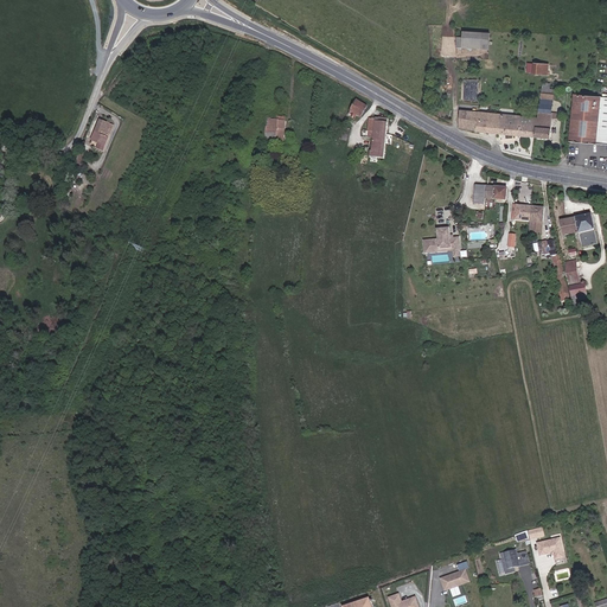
[(464,32),(462,38),(462,48),(489,50),(491,33),(464,32)]
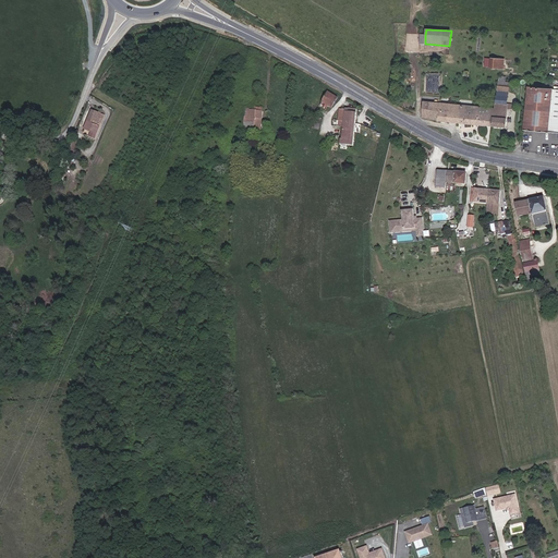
[(504,69),(505,59),(490,58),(490,68),(504,69)]
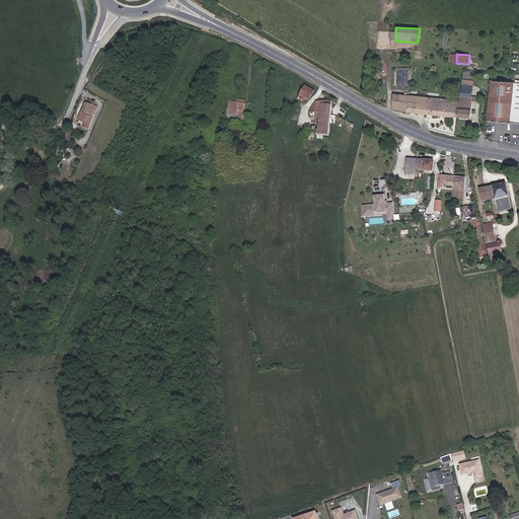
[(472,97),(473,81),(469,80),(463,80),(460,95),(472,97)]
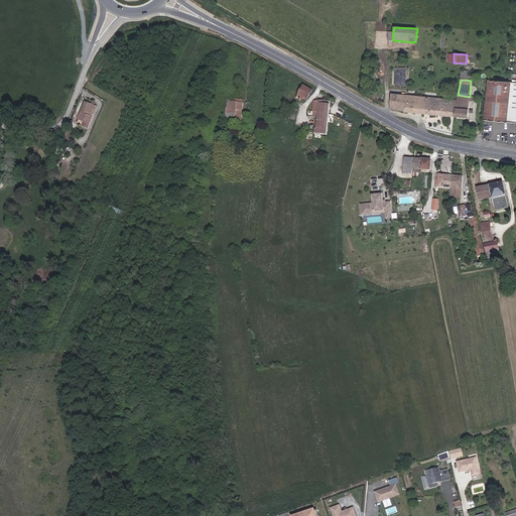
[(515,122),(515,83),(488,80),(484,120),(515,122)]
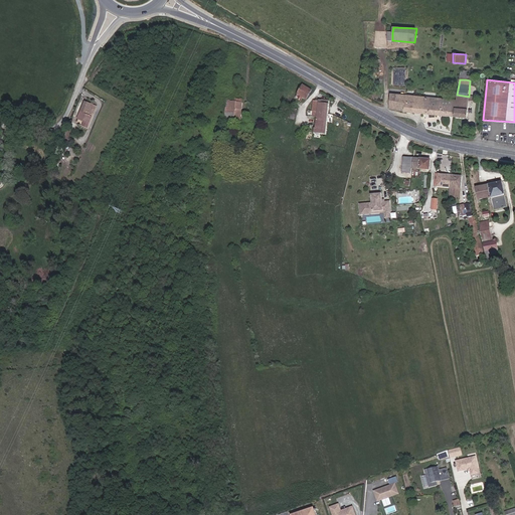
[(307,100),(312,91),(303,86),(298,94),(304,98),(307,100)]
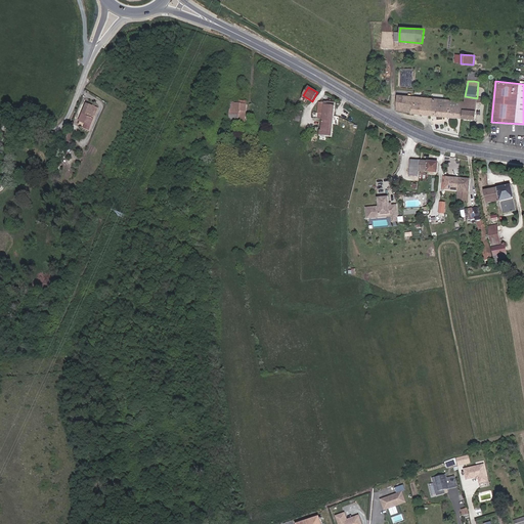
[(412,114),(413,96),(397,95),(396,111),(412,114)]
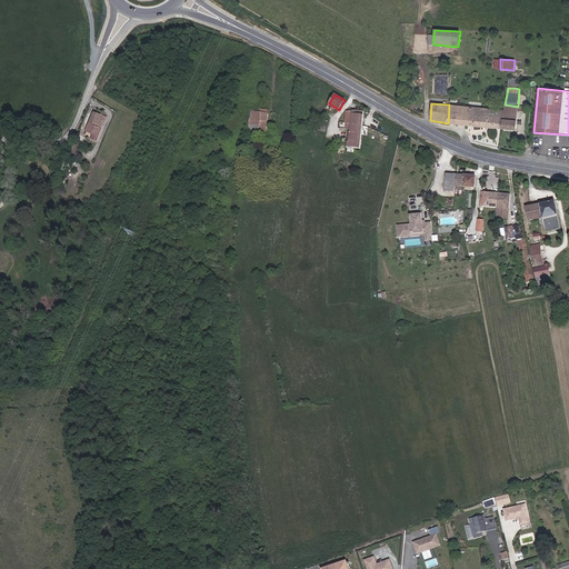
[(501,129),(503,110),(449,105),(448,123),(501,129)]
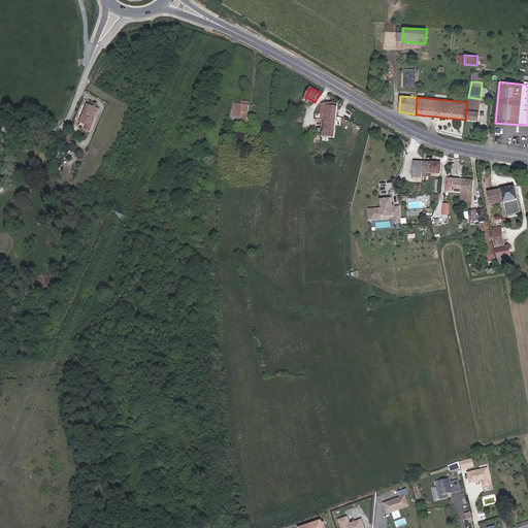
[(468,97),(467,102),(465,120),(479,121),(480,103),(481,99),(468,97)]
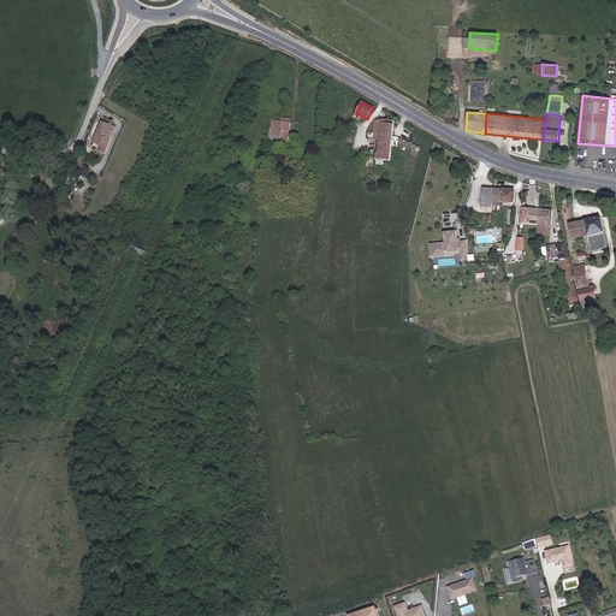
[(288,143),(290,119),(280,118),(280,122),(274,122),(274,129),(270,128),(268,141),(288,143)]
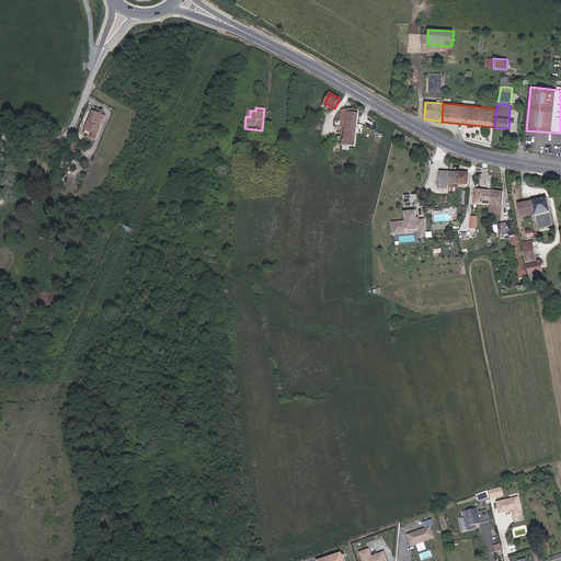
[(355,146),(358,114),(356,113),(356,110),(348,109),(348,110),(345,110),(345,111),(341,110),(340,121),(341,122),(341,127),(345,127),(344,139),(343,139),(342,145),(355,146)]
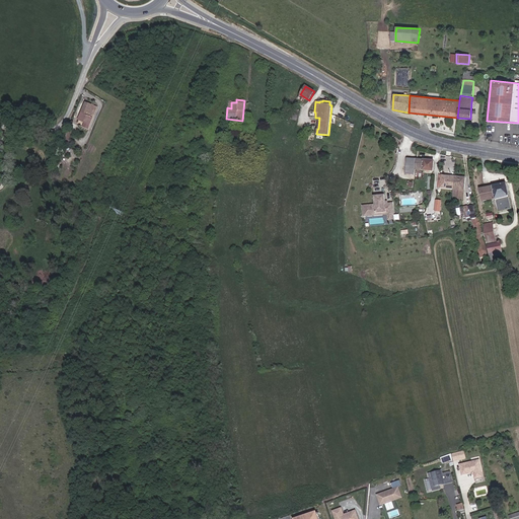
[(90,125),(97,107),(85,102),(78,120),(85,123),(90,125)]
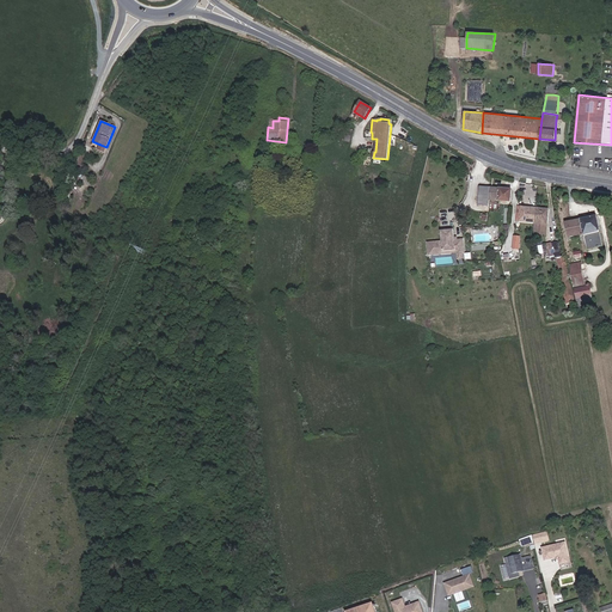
[(350,142),(353,129),(344,128),(342,140),(350,142)]
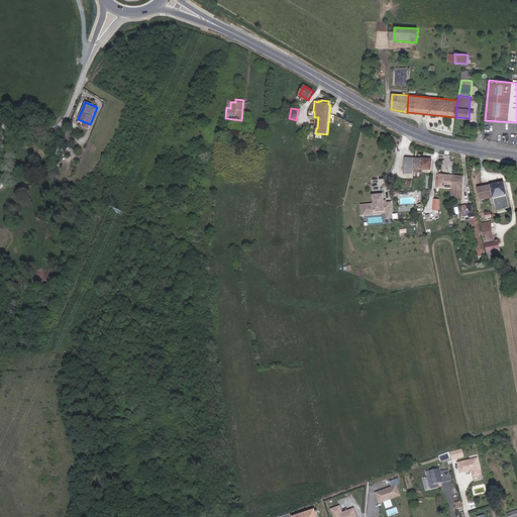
[(431,171),(432,161),(405,158),(404,173),(413,174),(413,169),(431,171)]
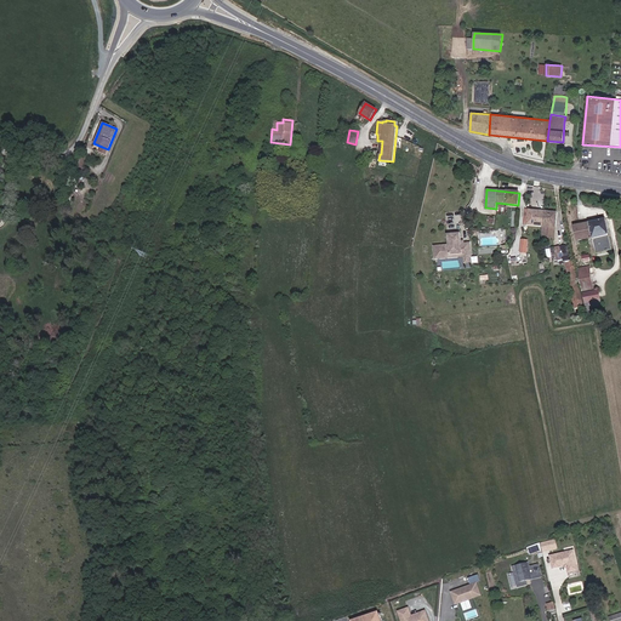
[(542,227),(543,211),(525,209),(524,224),(542,227)]
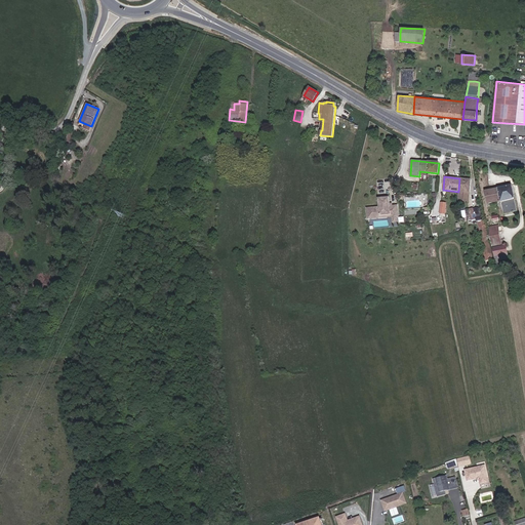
[(469,202),(471,179),(459,178),(458,192),(459,192),(458,201),(469,202)]
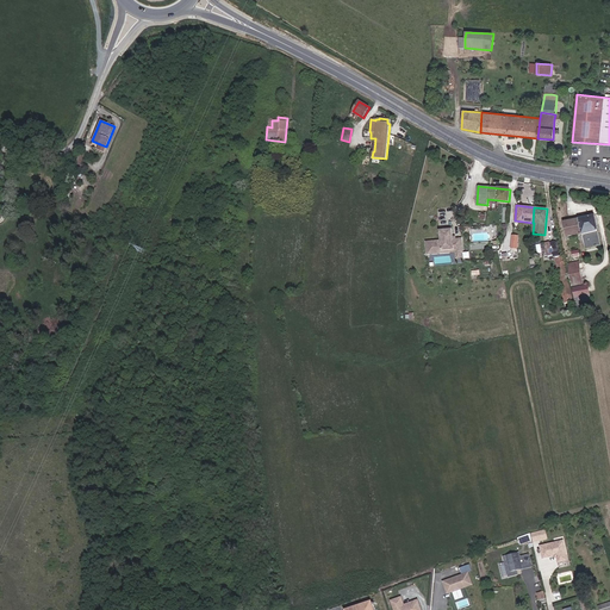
[(601,246),(595,216),(564,222),(567,237),(582,234),(585,249),(601,246)]
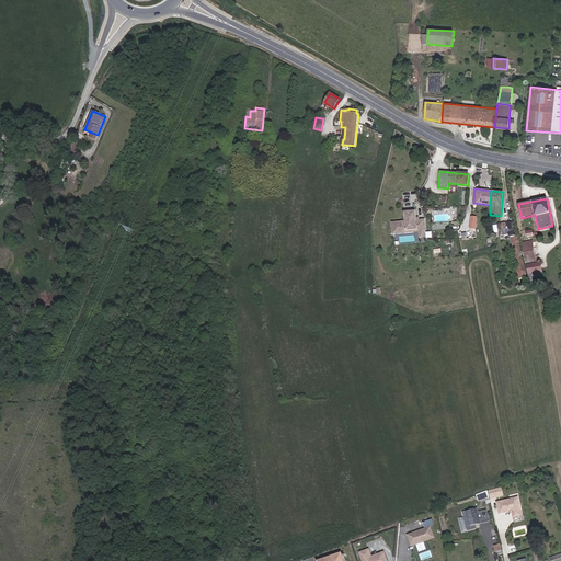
[(425,231),(424,219),(419,220),(416,220),(416,218),(415,210),(404,212),(405,221),(391,222),(393,235),(419,232),(425,231)]
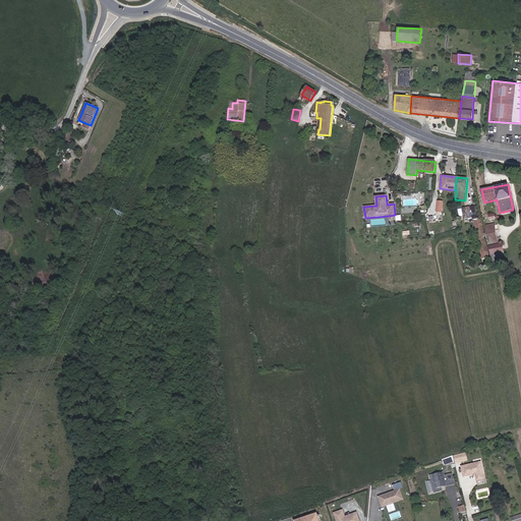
[(488,257),(479,206),(465,208),(468,222),(474,221),(482,258),(488,257)]
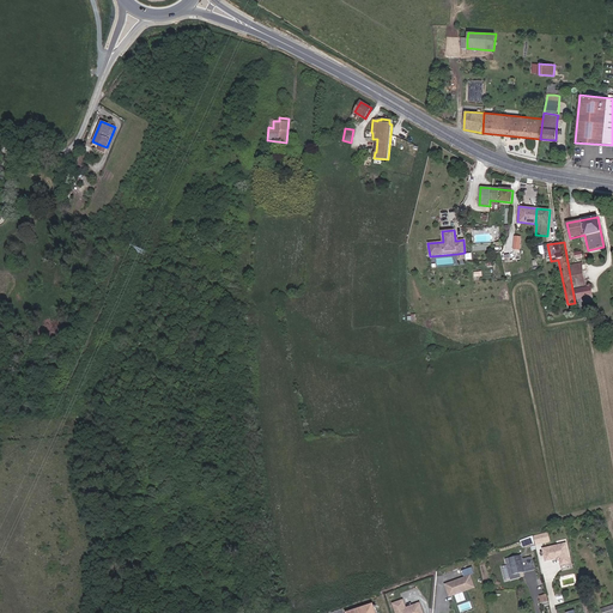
[(586,286),(582,263),(571,266),(575,289),(586,286)]
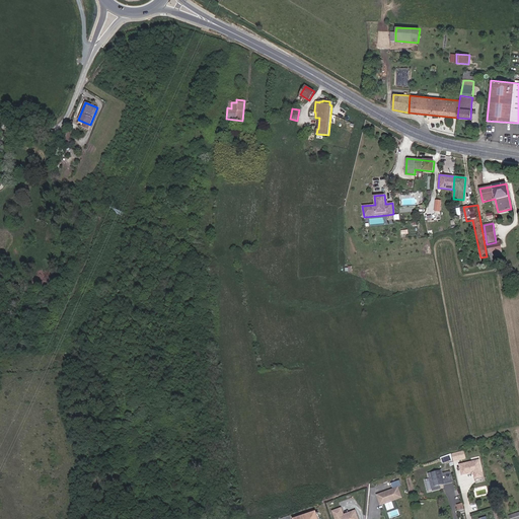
[(502,250),(500,243),(488,245),(489,253),(494,252),(502,250)]
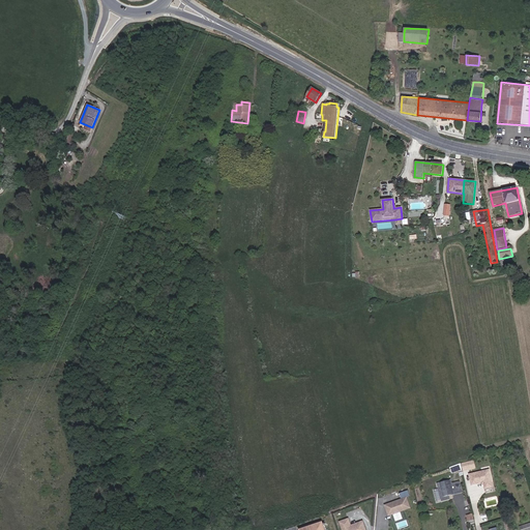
[(475,468),(473,461),(462,464),(464,471),(475,468)]
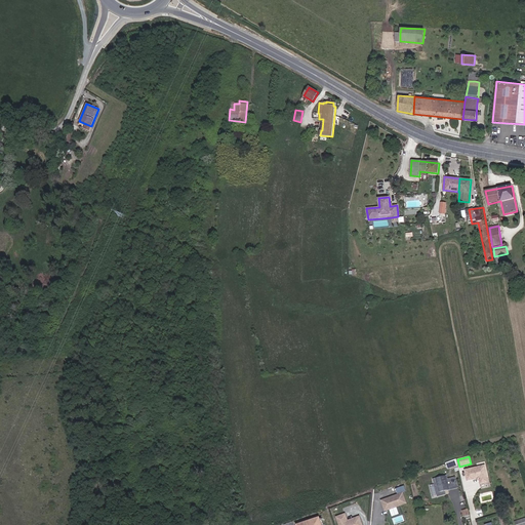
[(457,466),(456,459),(446,462),(448,468),(457,466)]
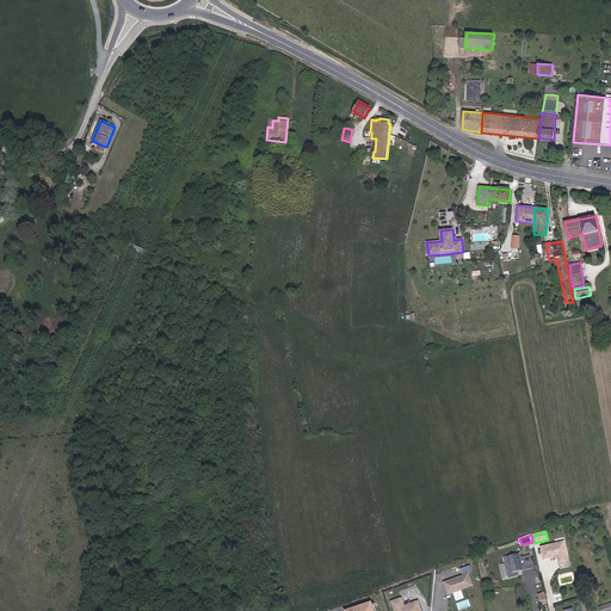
[(568,561),(565,542),(541,547),(544,560),(554,557),(559,560),(559,563),(568,561)]
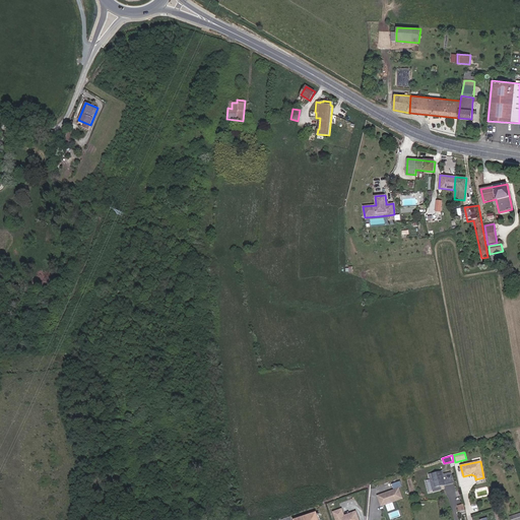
[(445,485),(444,479),(452,477),(451,472),(443,474),(442,471),(430,474),(431,478),(433,478),(436,491),(441,490),(441,486),(445,485)]
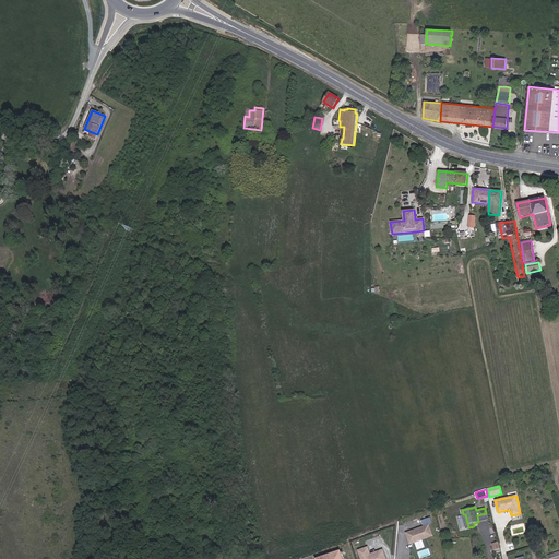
[(488,519),(486,513),(477,515),(478,522),(488,519)]
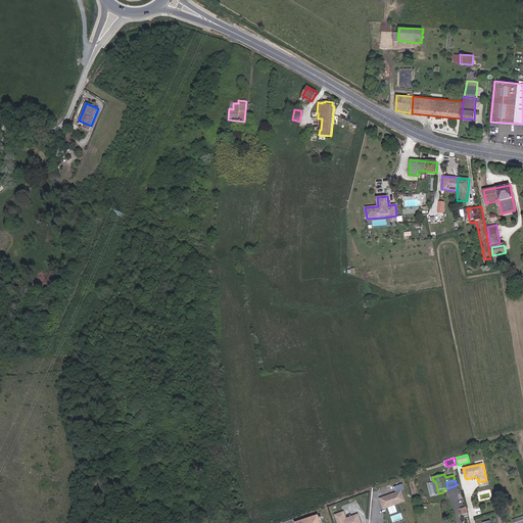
[(436,493),(433,482),(426,484),(429,495),(436,493)]
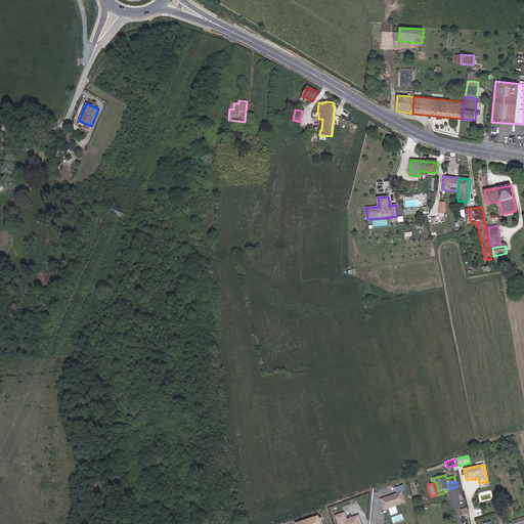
[(406,503),(402,492),(381,500),(385,511),(406,503)]
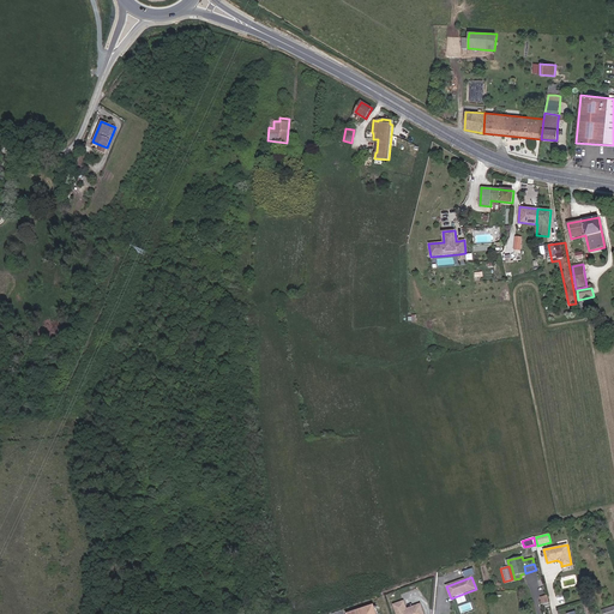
[(404,602),(395,606),(397,613),(423,613),(421,605),(415,607),(416,608),(408,612),(407,609),(404,602)]
